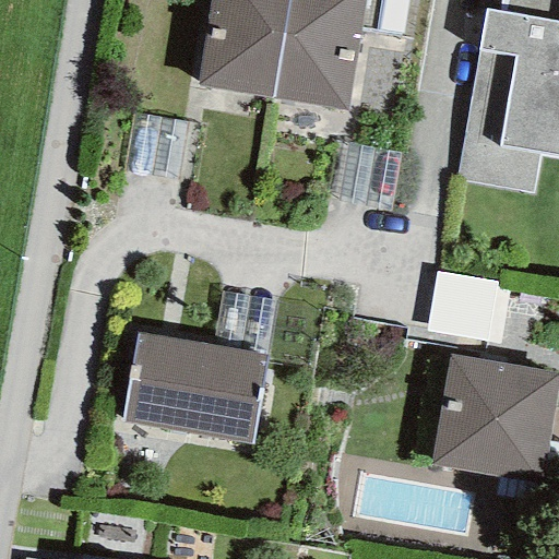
[(271,100),(287,0),(207,0),(193,87),(271,100)]
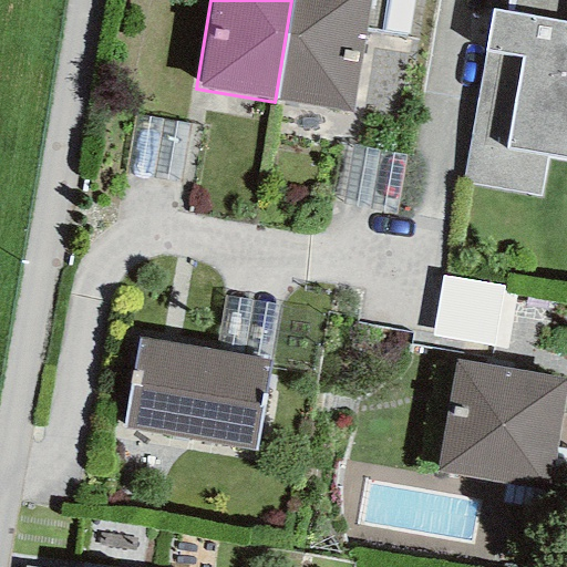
[(291,0),(275,102),(350,114),(369,0),(291,0)]
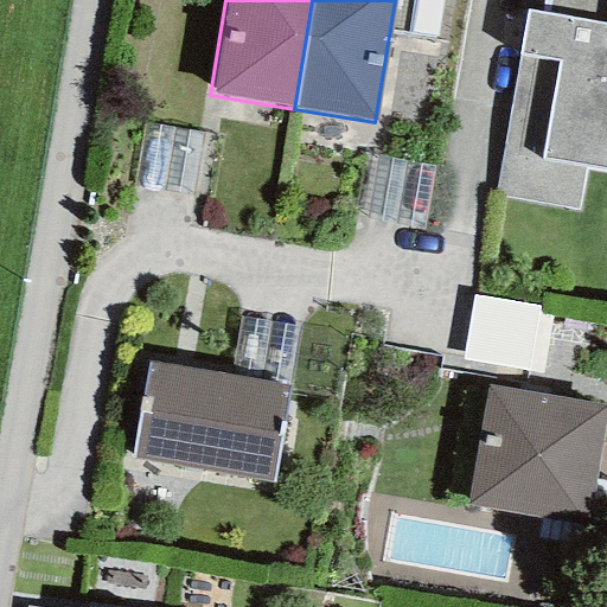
[(528,10),(494,196),(576,211),(585,168),(606,171),(606,0),(542,0),(540,13),(528,10)]
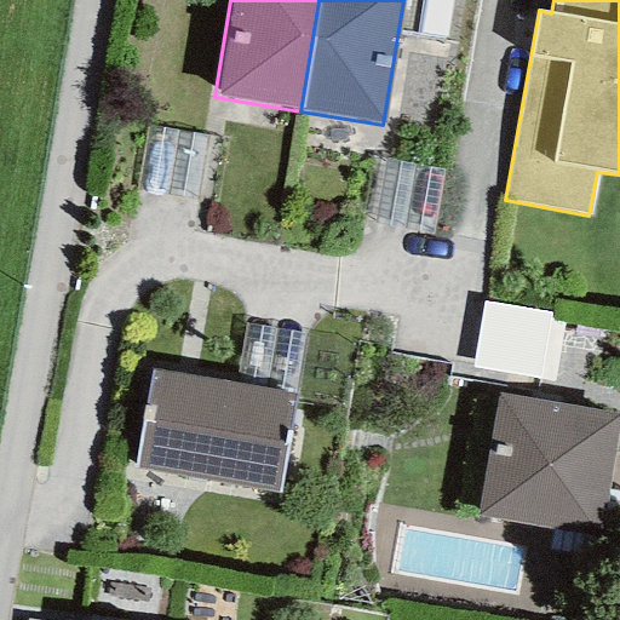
[(549,313),(482,302),(471,368),(551,383),(563,321),(547,320),(549,313)]
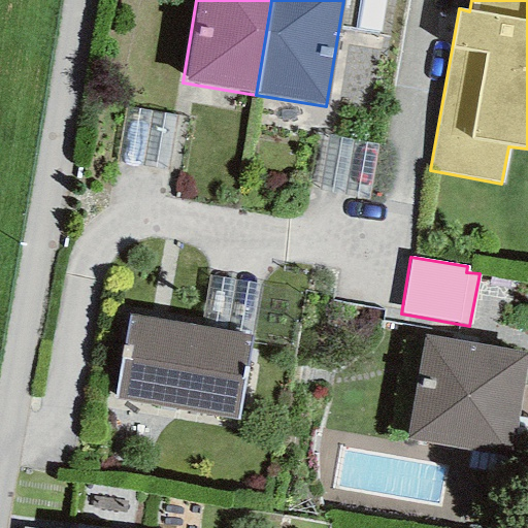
[(251,336),(128,316),(113,398),(237,419),(251,336)]
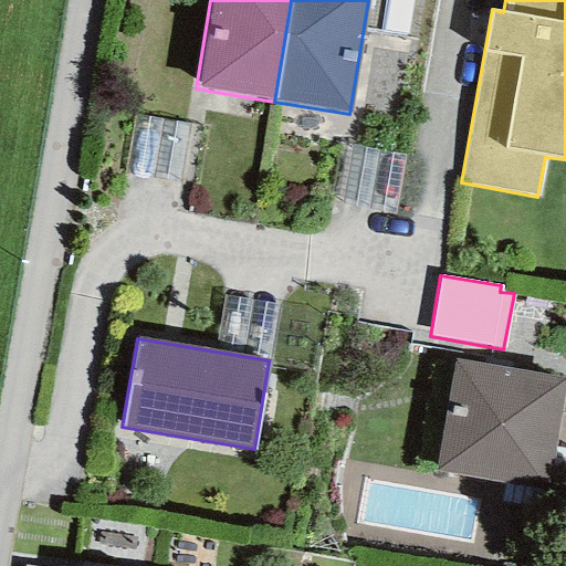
[(565,378),(456,360),(437,470),(547,489),(565,378)]
